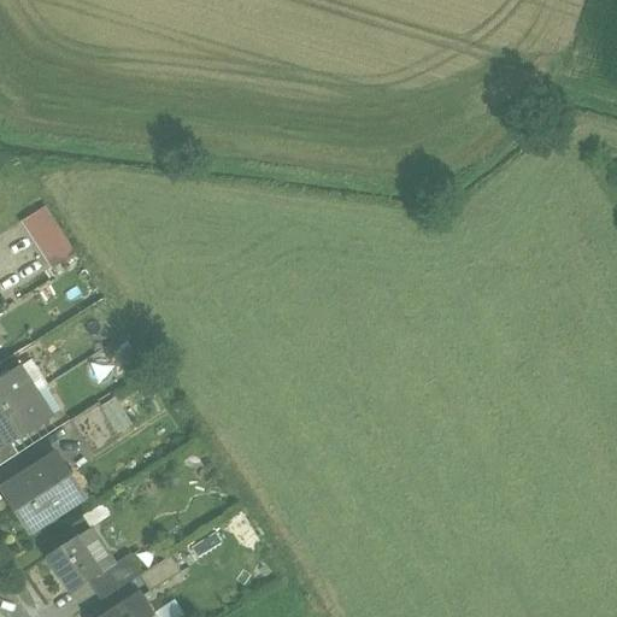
[(46,206),(22,222),(53,270),(77,254),(46,206)]
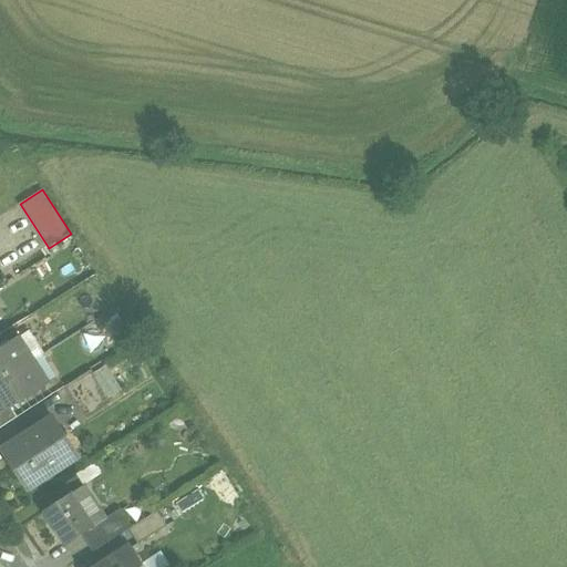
[(0,350),(0,382),(32,362),(31,360),(28,362),(16,343),(19,341),(18,339),(0,350)]
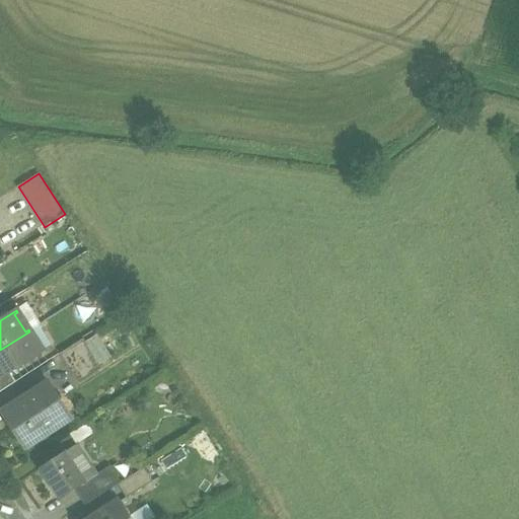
[(29,331),(0,350),(0,377),(9,372),(42,351),(41,350),(38,352),(26,335),(30,331),(29,331)]
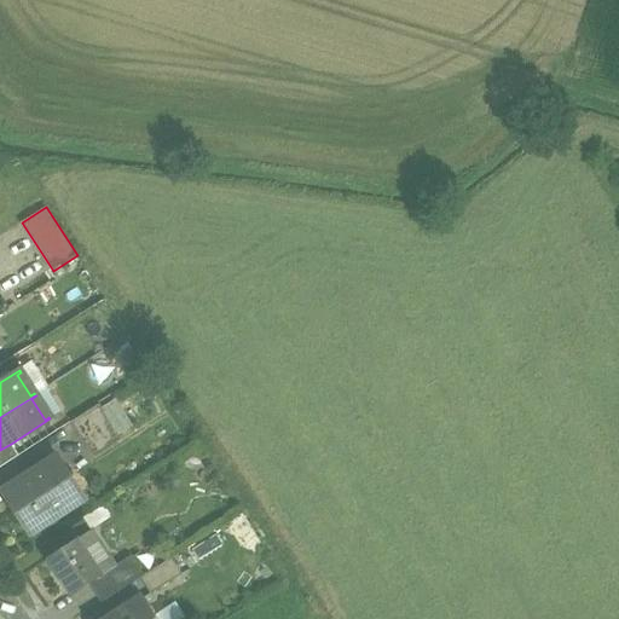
[(100,404),(73,422),(94,456),(122,439),(100,404)]
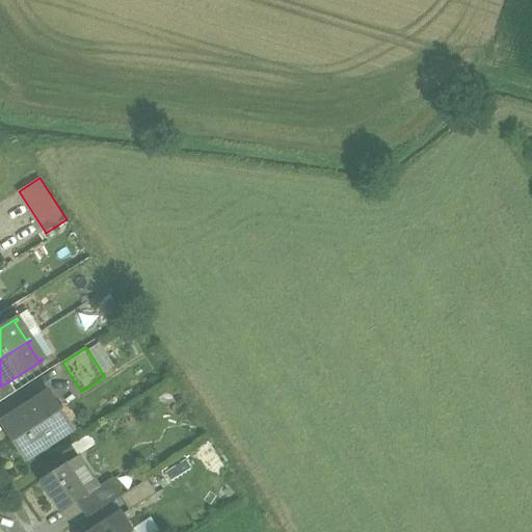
[(9,381),(0,387),(0,402),(17,392),(9,381)]
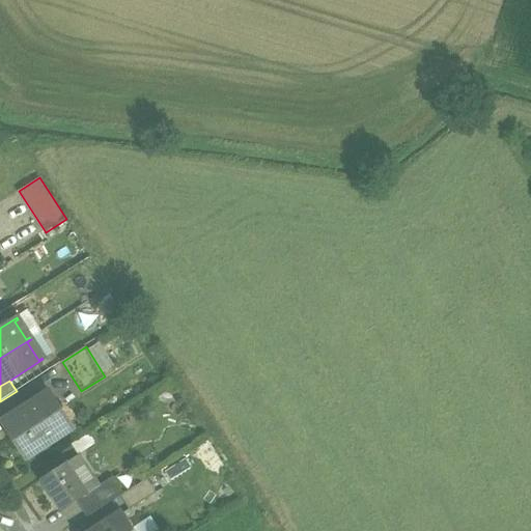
[(18,412),(4,421),(27,457),(74,427),(73,426),(71,427),(60,411),(63,410),(51,390),(32,402),(33,404),(19,414),(18,412)]
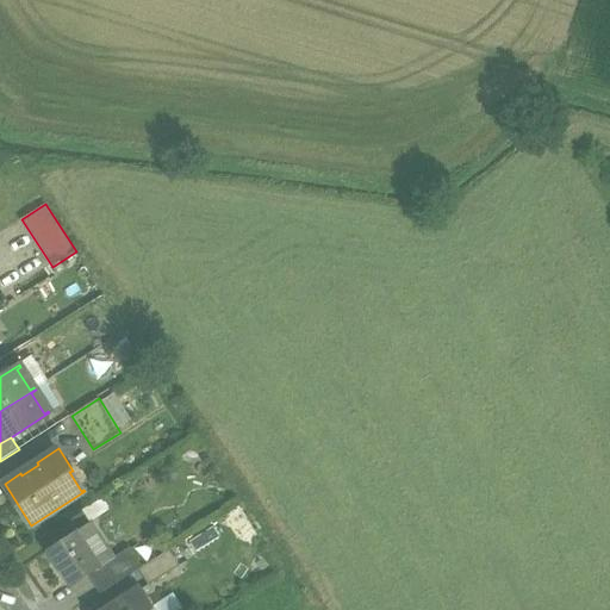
[(79,531),(48,552),(73,589),(103,568),(79,531)]
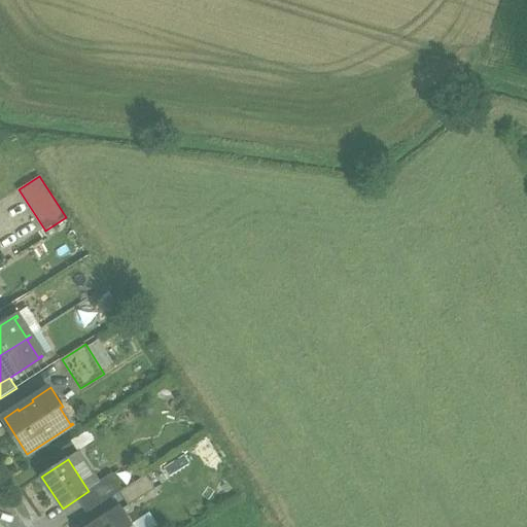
[(113,475),(101,483),(104,487),(84,500),(92,511),(121,492),(124,491),(113,475)]
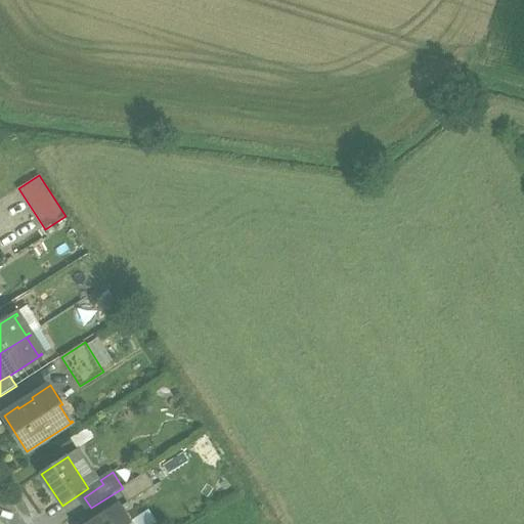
[(123,488),(121,489),(129,504),(156,486),(146,473),(123,488)]
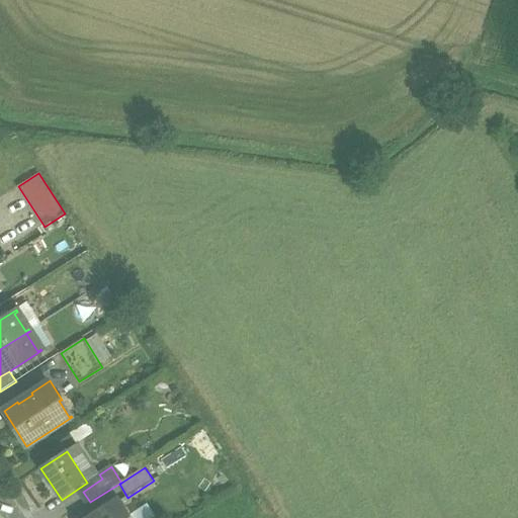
[(133,517),(121,500),(92,517),(133,517)]
